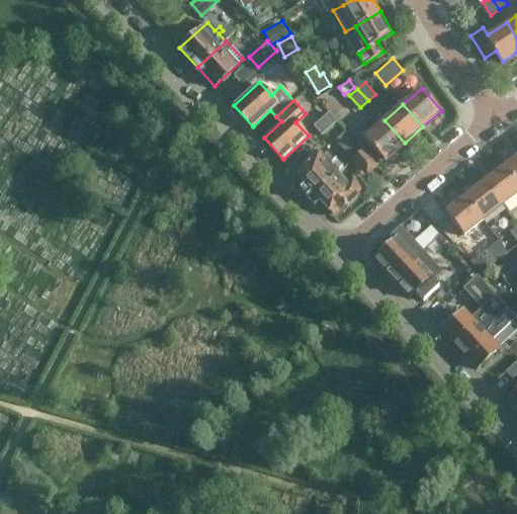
[(331,109),(316,122),(324,132),(338,118),(331,109)]
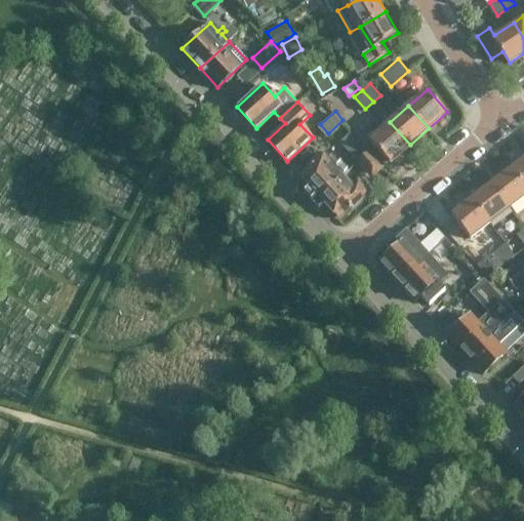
[(391,161),(410,145),(390,122),(371,138),(391,161)]
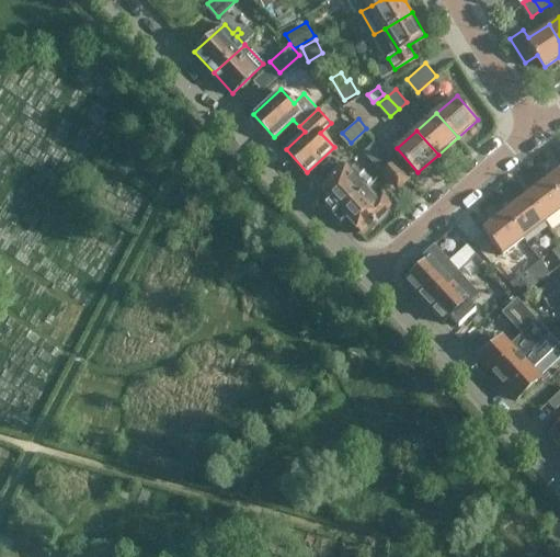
[(383,171),(395,160),(375,139),(363,150),(383,171)]
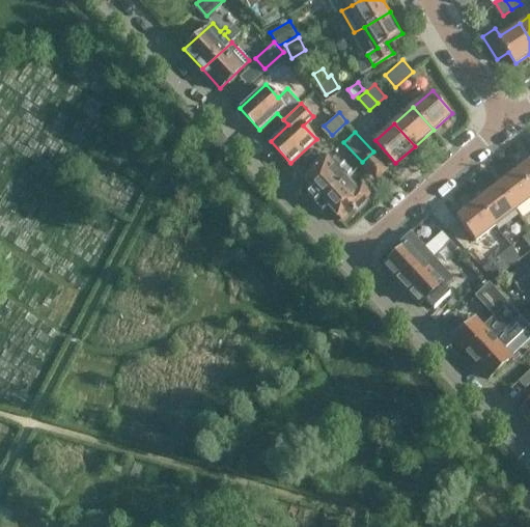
[(387,167),(373,151),(362,162),(375,177),(387,167)]
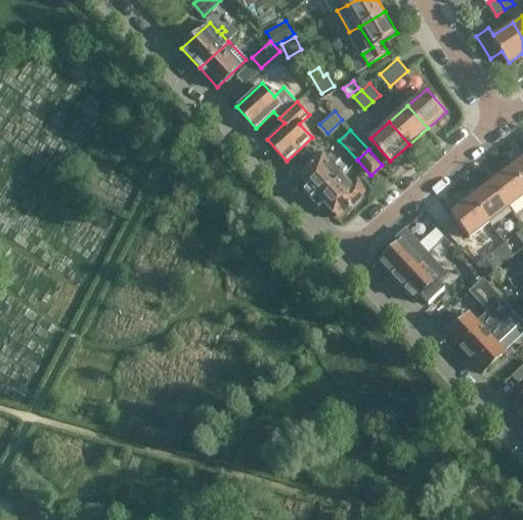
[(300,175),(318,196),(343,173),(322,150),(310,161),(312,164),(300,175)]
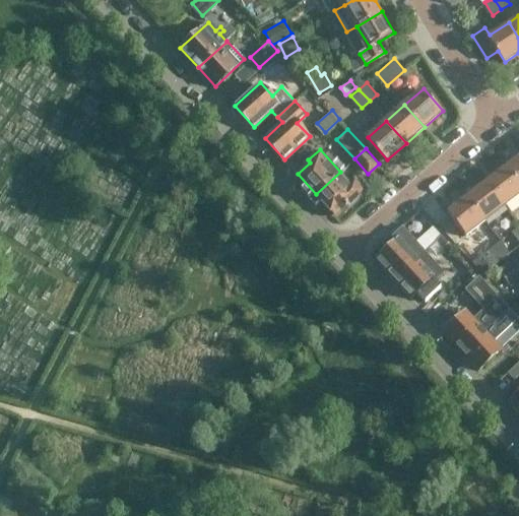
[(518,154),(506,165),(518,182),(518,154)]
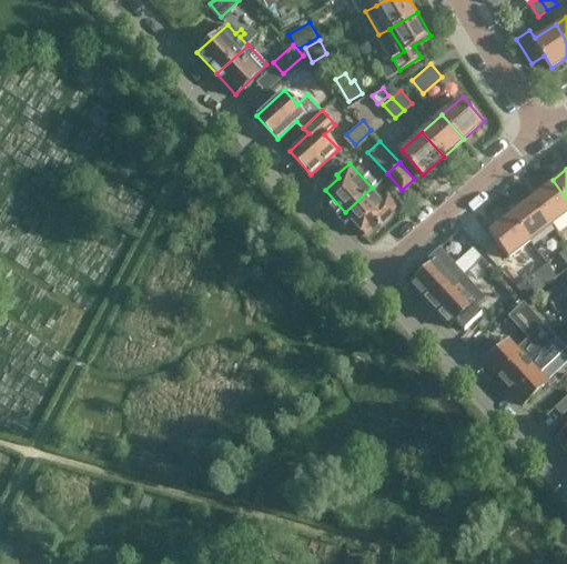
[(566,199),(553,180),(532,197),(553,223),(566,212),(566,199)]
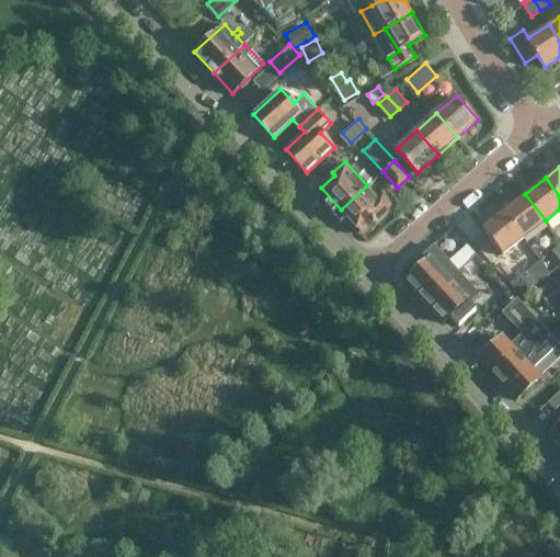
[(367,185),(341,209),(362,231),(375,219),(377,222),(397,204),(384,189),(376,195),(367,185)]
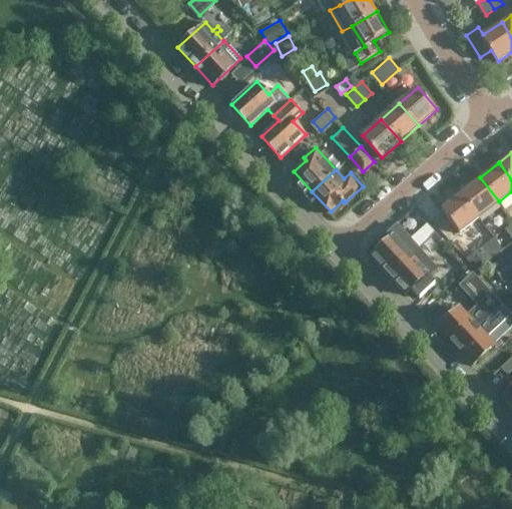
[(499,201),(480,177),(461,192),(480,216),(499,201)]
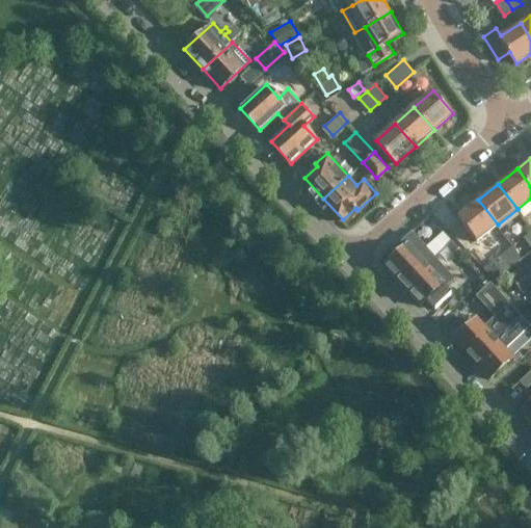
[(498,225),(478,200),(457,215),(461,220),(452,227),(466,245),(475,238),(477,240),(498,225)]
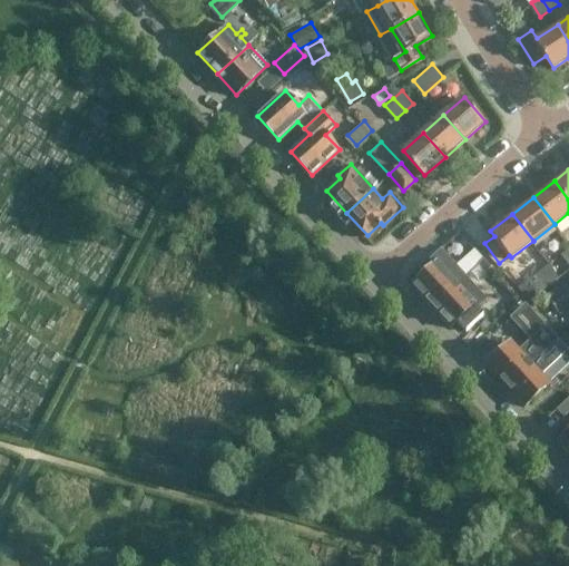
[(471,267),(480,260),(471,250),(462,257),(471,267)]
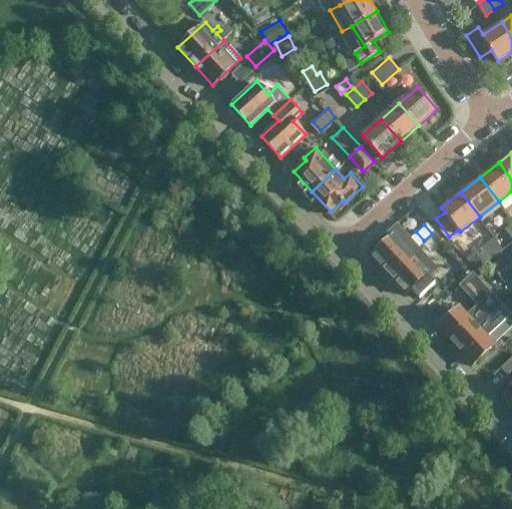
[(372,256),(389,274),(411,253),(394,234),(372,256)]
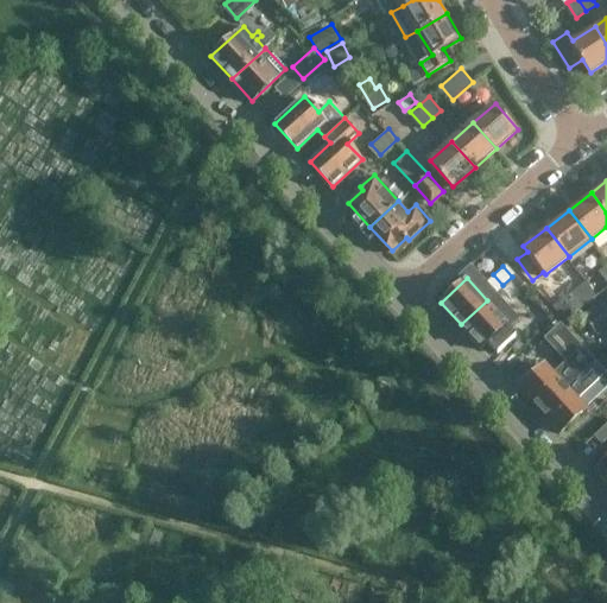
[(563,298),(575,312),(585,304),(574,290),(563,298)]
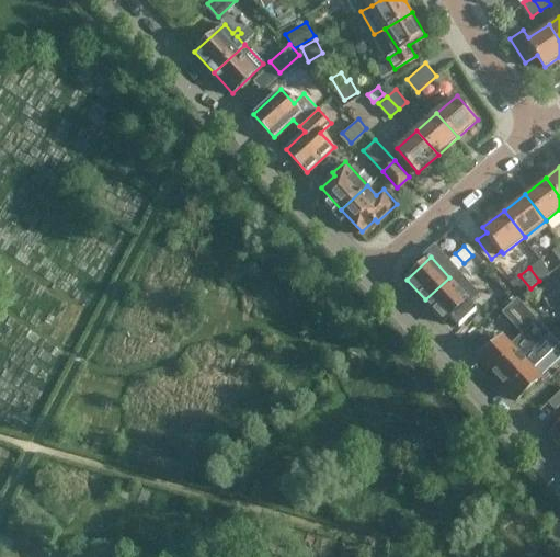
[(449,277),(425,299),(444,320),(450,314),(459,325),(478,308),(471,300),(480,293),(458,270),(449,277)]
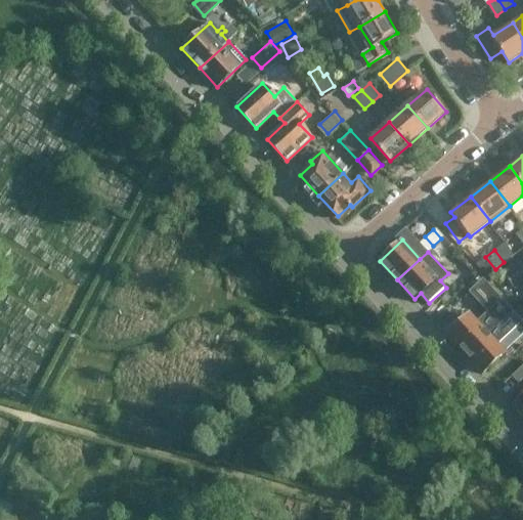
[(522,258),(521,256),(503,270),(515,287),(522,279),(522,258)]
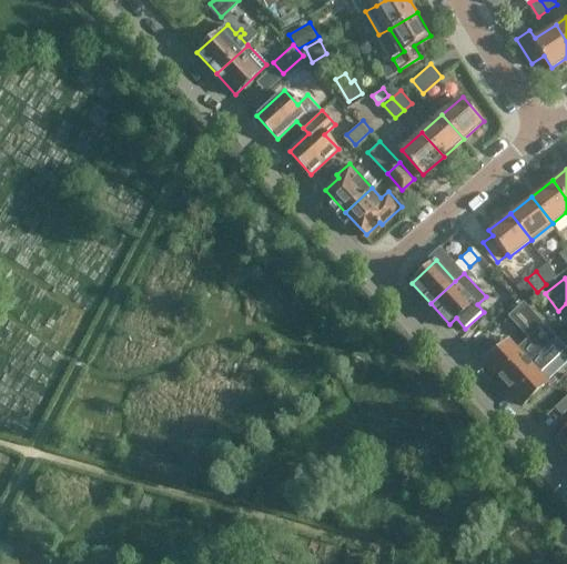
[(545,344),(555,335),(545,324),(535,334),(545,344)]
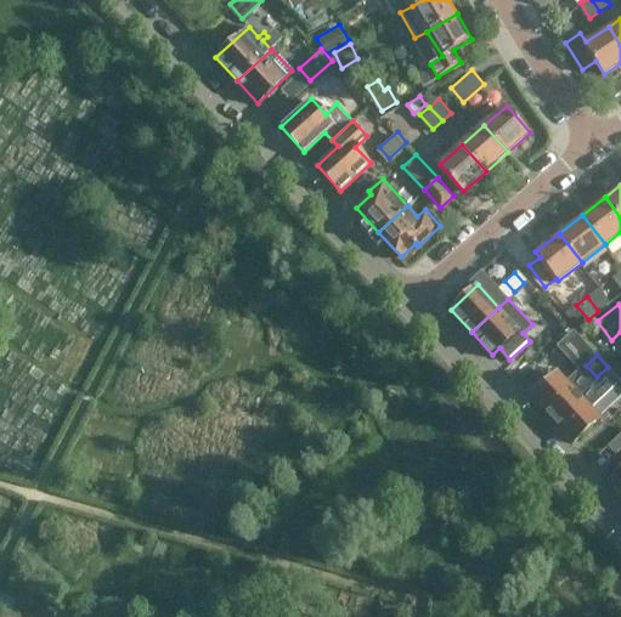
[(531,396),(552,418),(586,388),(574,374),(568,380),(559,371),(531,396)]
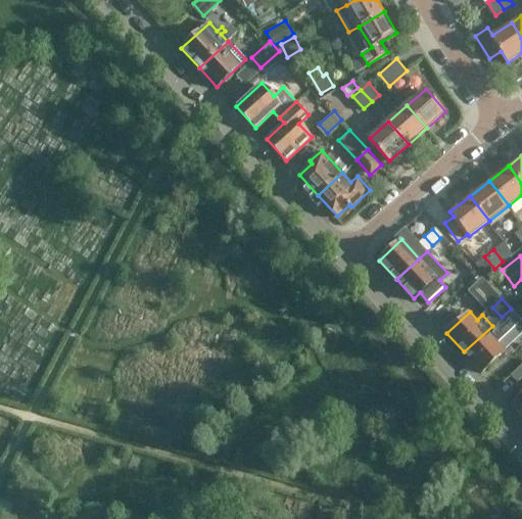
[(492,326),(464,351),(481,371),(504,349),(493,338),(500,333),(492,326)]
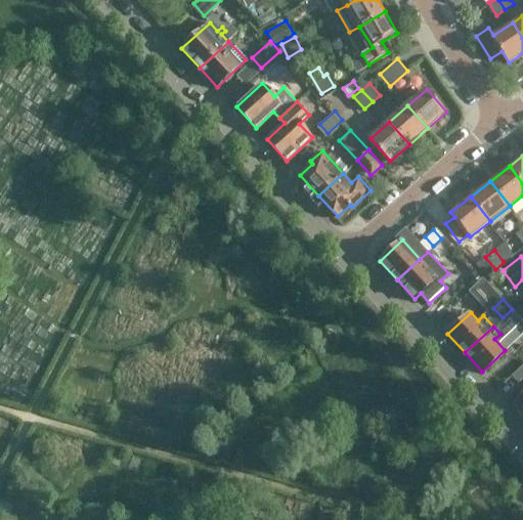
[(522,363),(513,374),(519,381),(522,377),(522,363)]
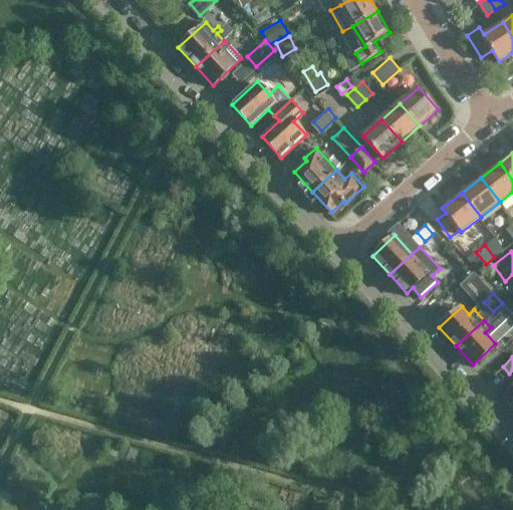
[(504,397),(512,407),(512,383),(505,394),(506,395),(504,397)]
